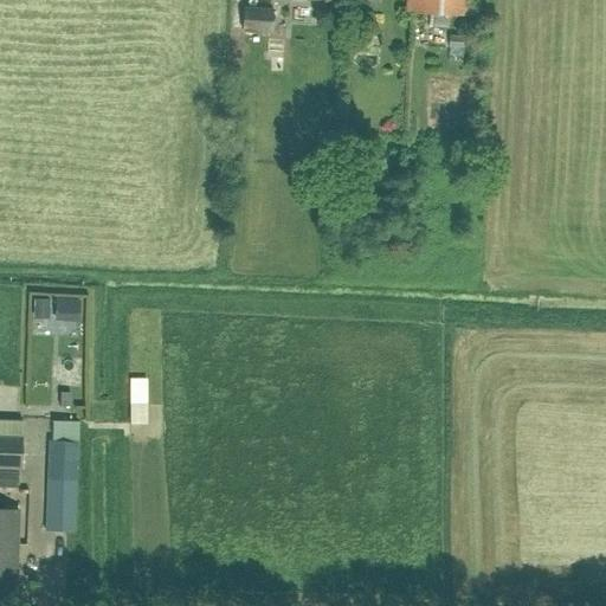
[(404,0),(404,14),(427,15),(426,28),(446,30),(447,17),(471,18),(471,0),(404,0)]
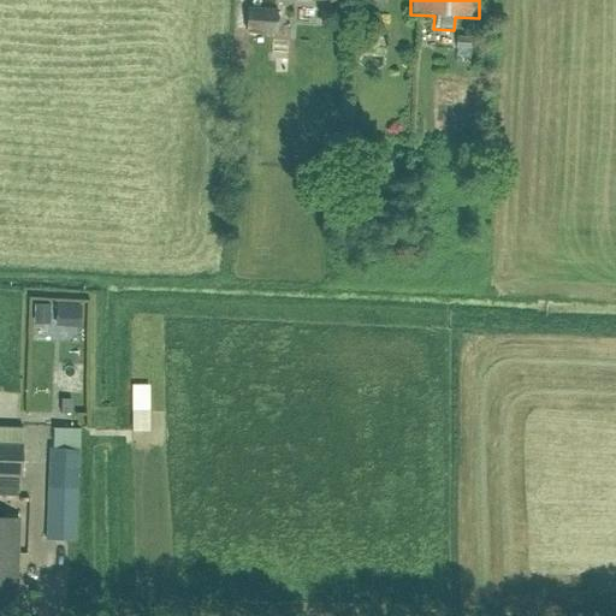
[(244,7),(244,34),(276,35),(277,9),(244,7)]
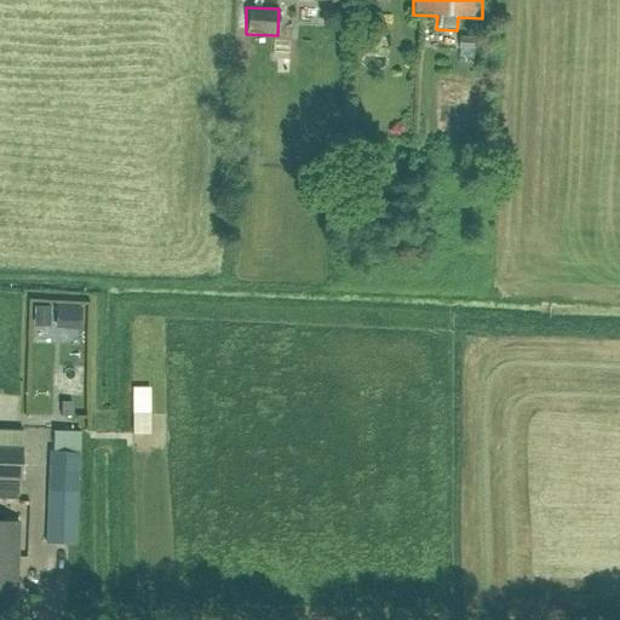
[(39,303),(39,348),(82,348),(82,323),(57,323),(58,303),(39,303)]
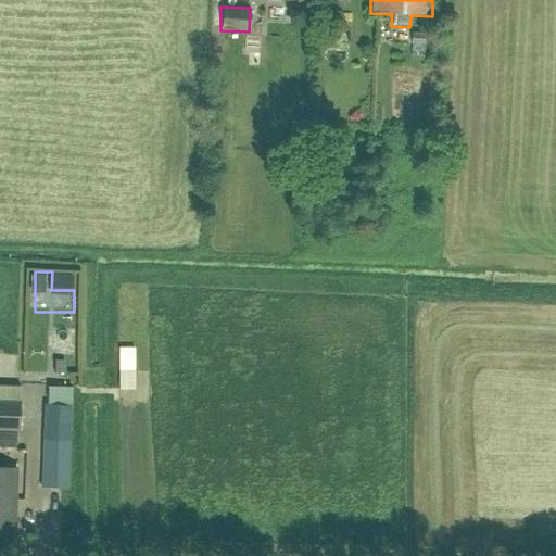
[(139,346),(122,346),(122,390),(139,390),(139,346)]
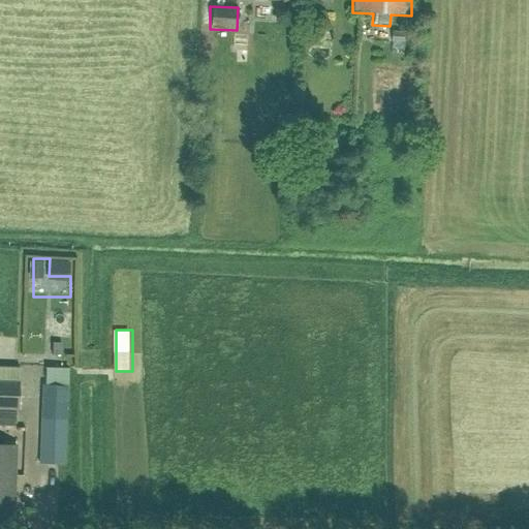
[(0,408),(17,409),(18,382),(0,381),(0,408)]
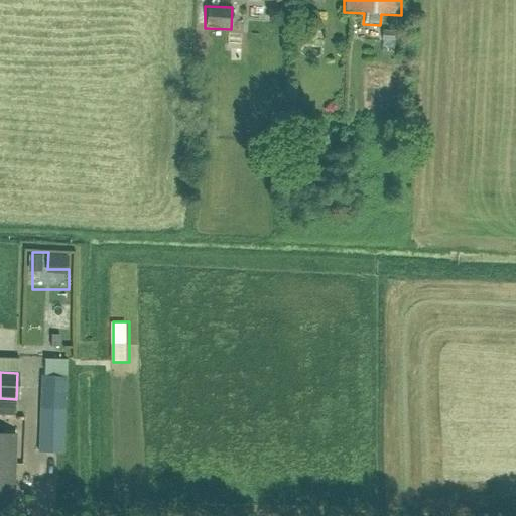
[(41,375),(38,453),(62,454),(66,377),(41,375)]
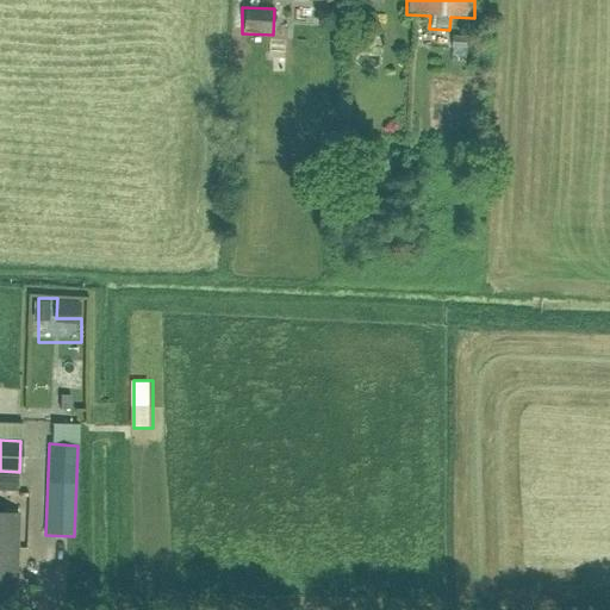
[(0,598),(14,599),(18,515),(0,514),(0,598)]
